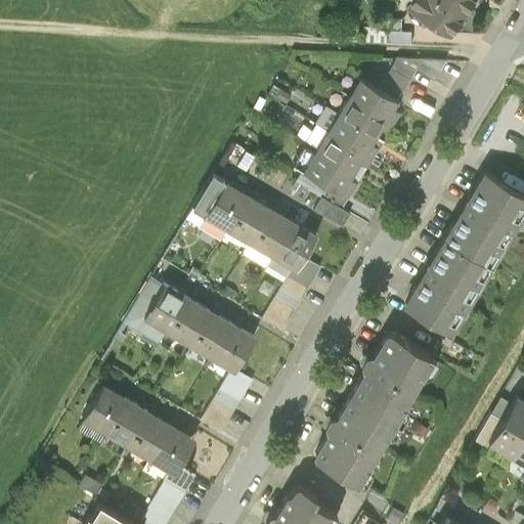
[(467,12),(446,0),(415,0),(410,7),(453,34),(467,12)]
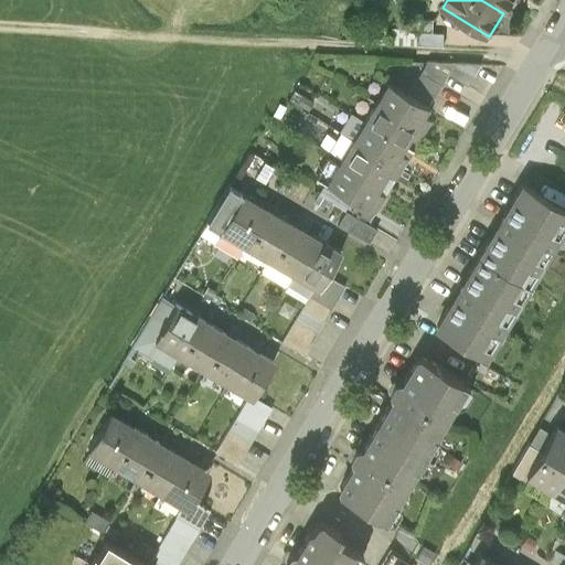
[(511,0),(481,0),(503,13),(511,0)]
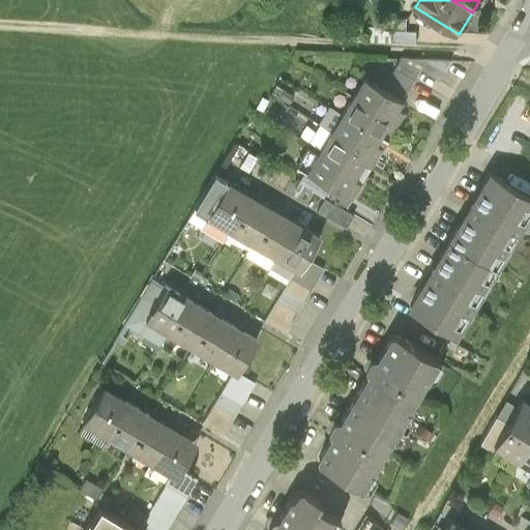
[(407,19),(382,18),(381,26),(381,29),(393,30),(406,30),(407,19)]
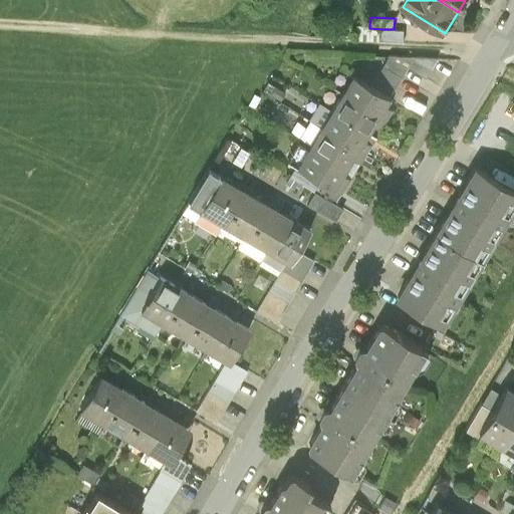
[(356,39),(380,40),(381,29),(369,28),(369,25),(357,24),(356,39)]
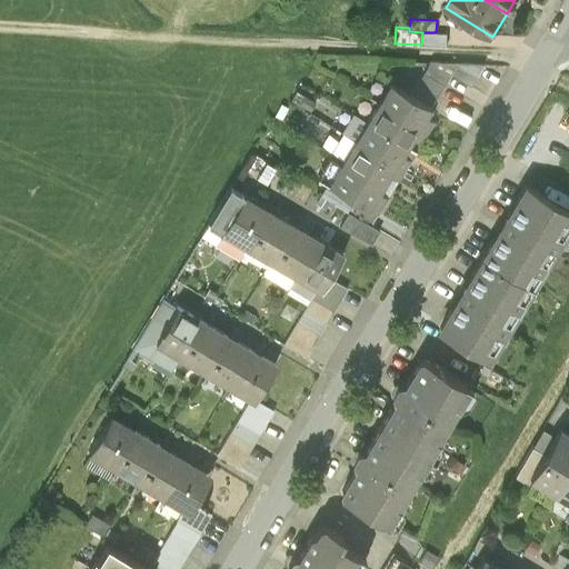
[(436,32),(422,32),(421,45),(448,46),(448,32),(436,32)]
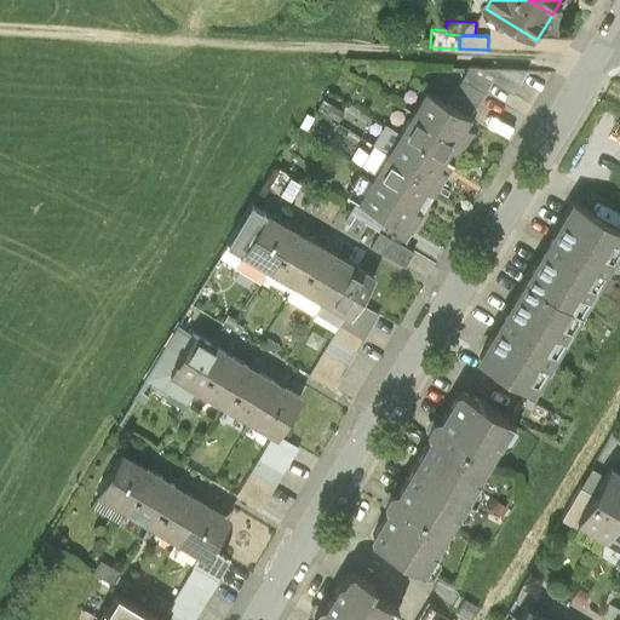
[(461,80),(483,93),(491,81),(469,68),(461,80)]
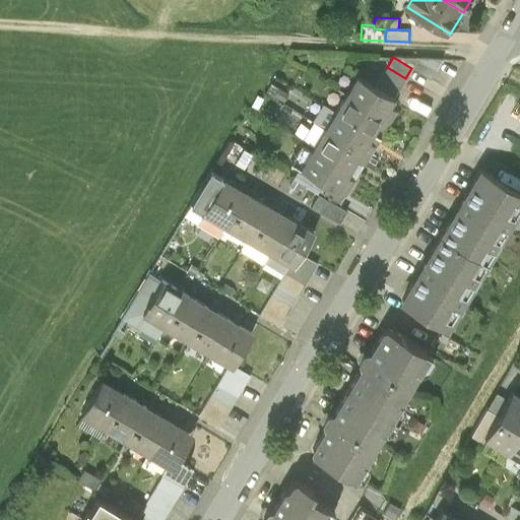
[(417,57),(411,68),(431,79),(444,58),(417,57)]
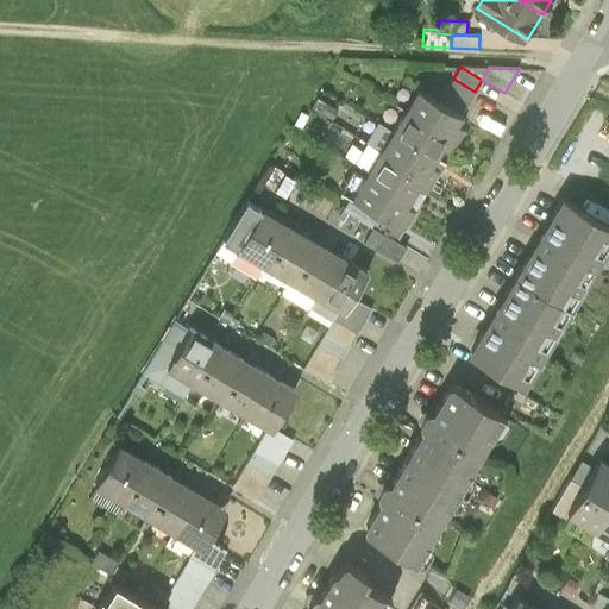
[(446,89),(468,102),(475,92),(453,79),(446,89)]
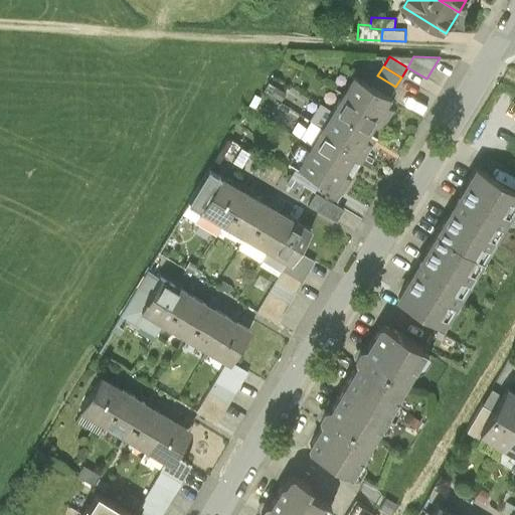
[(371,86),(353,74),(342,93),(386,120),(392,110),(383,106),(389,97),(371,86)]
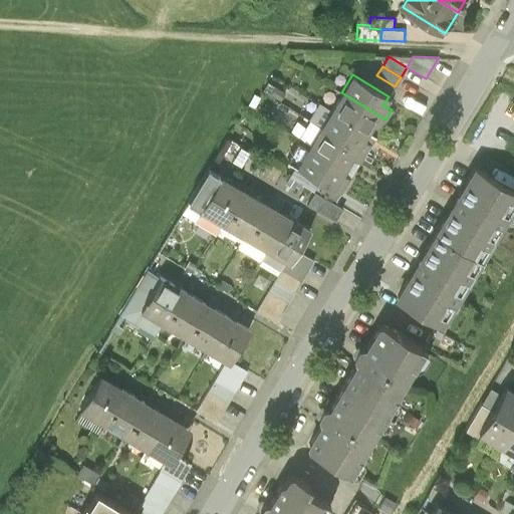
[(370,85),(389,96),(395,86),(376,75),(370,85)]
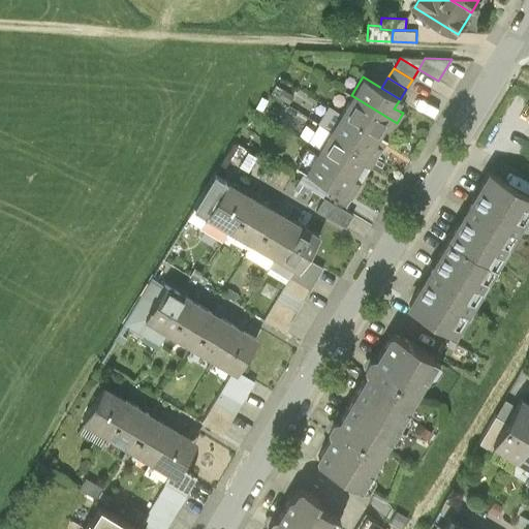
[(292,95),(283,89),(278,97),(288,102),(292,95)]
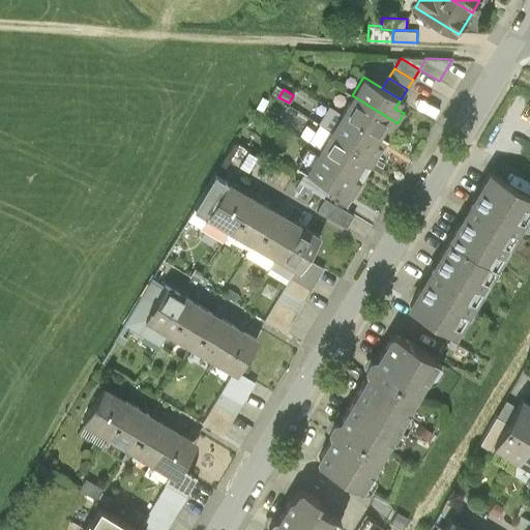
[(352,95),(342,113),(379,136),(383,127),(391,133),(398,123),(352,95)]
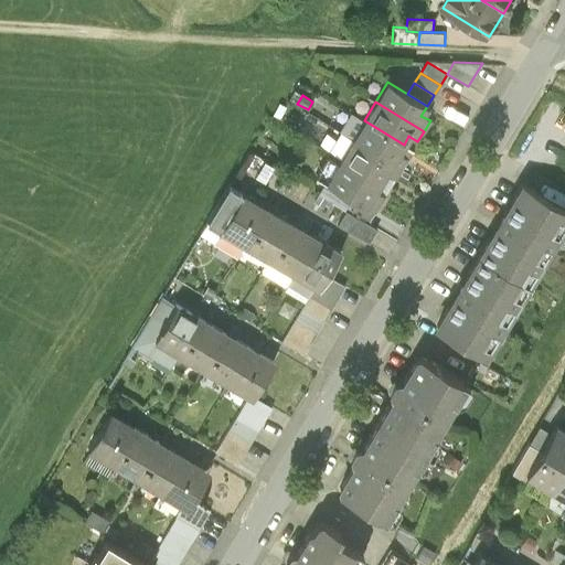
[(278,103),(273,115),(279,118),(286,107),(278,103)]
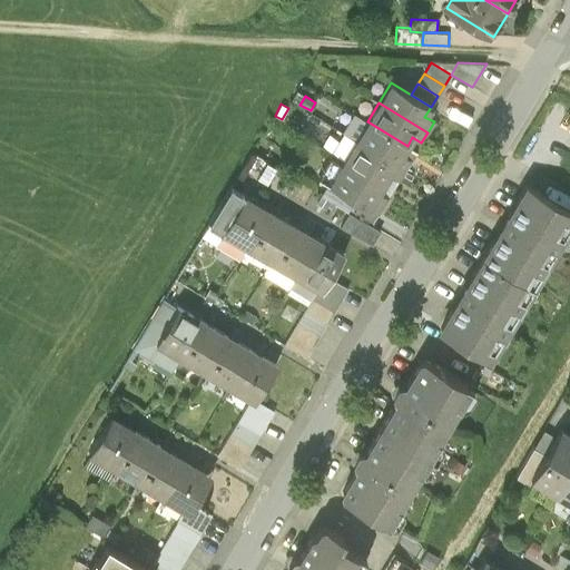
[(408,146),(367,121),(355,140),(404,170),(411,160),(402,155),(408,146)]
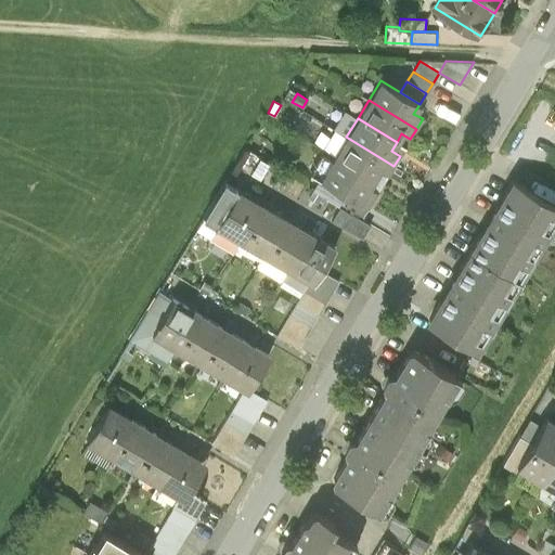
[(394,166),(346,137),(335,155),(374,179),(378,170),(388,176),(394,166)]
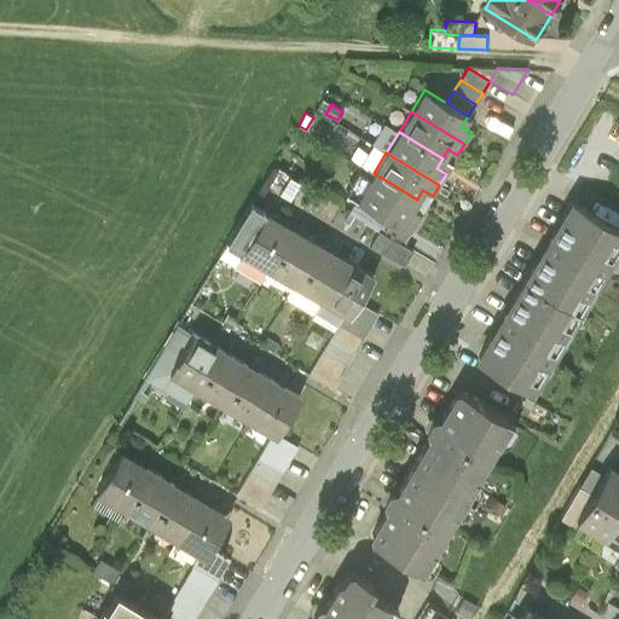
[(289,177),(278,169),(268,185),(279,192),(289,177)]
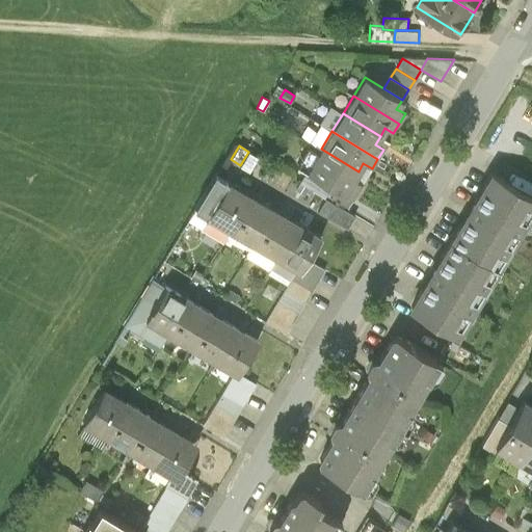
[(358,171),(321,149),(307,171),(329,185),(352,200),(362,185),(352,180),(358,171)]
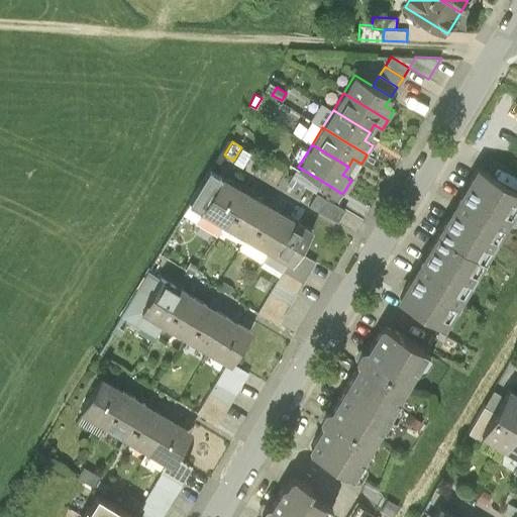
[(250,152),(241,147),(233,161),(242,166),(250,152)]
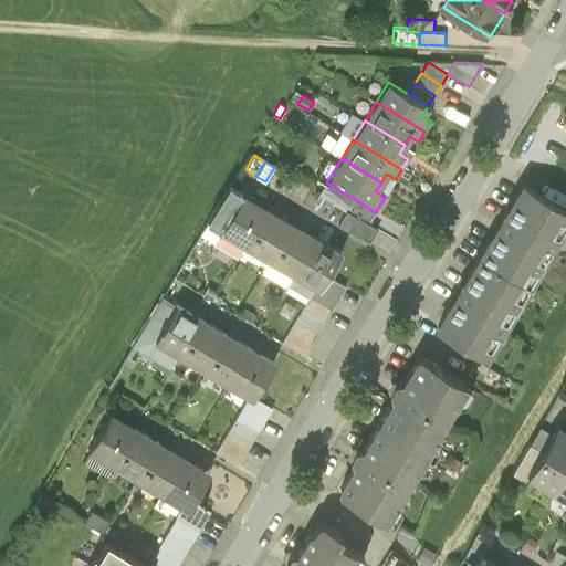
[(565,209),(523,184),(480,254),(530,284),(565,223),(565,209)]
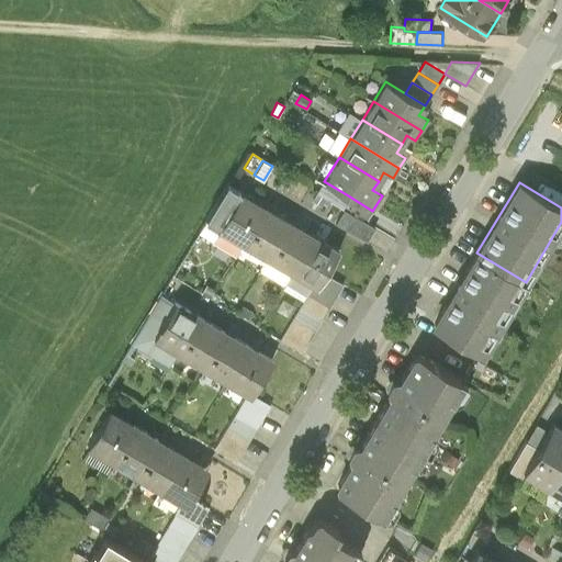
[(265,206),(227,183),(206,218),(221,226),(213,239),(236,253),(244,239),(265,206)]
